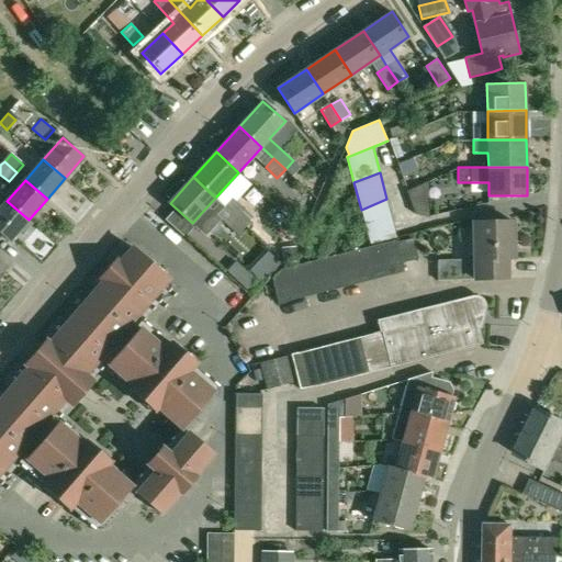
[(0,193),(0,233),(10,242),(18,232),(22,235),(32,223),(29,220),(7,201),(0,193)]
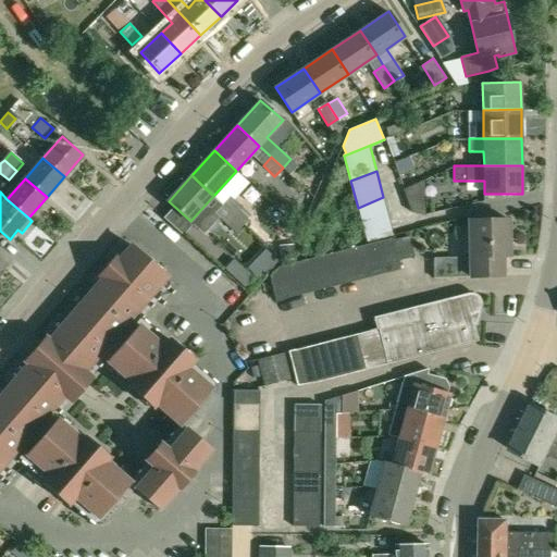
[(237,203),(229,195),(221,203),(231,211),(237,203)]
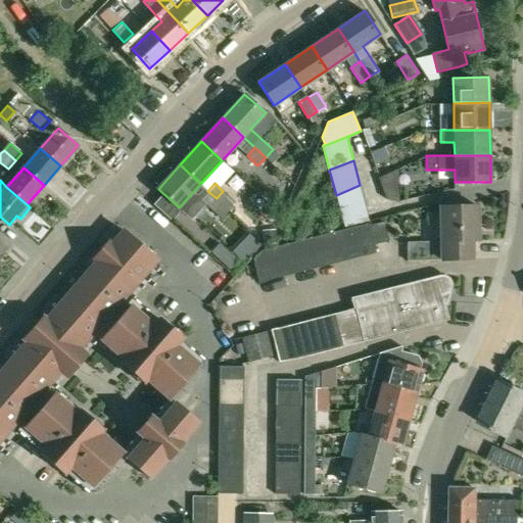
[(370,221),(360,185),(336,195),(344,227),(370,221)]
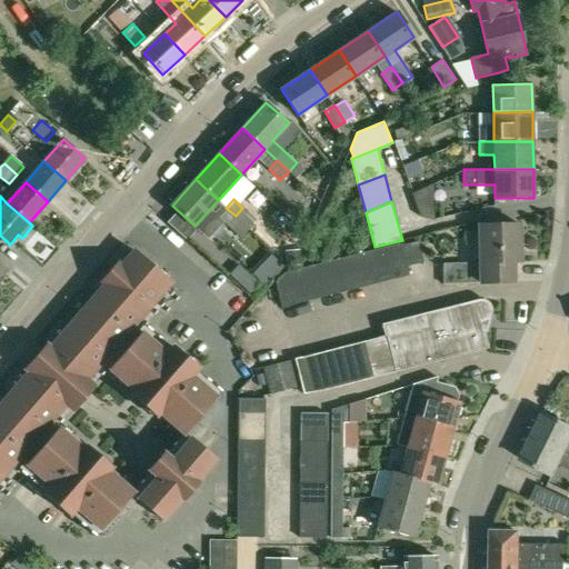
[(236,216),(226,208),(218,217),(218,218),(227,226),(236,216)]
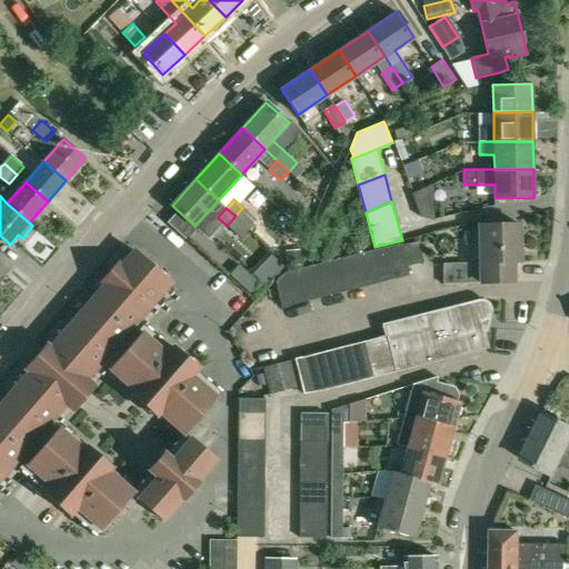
[(513,261),(520,261),(519,223),(479,225),(480,262),(443,263),(443,283),(515,282),(513,261)]
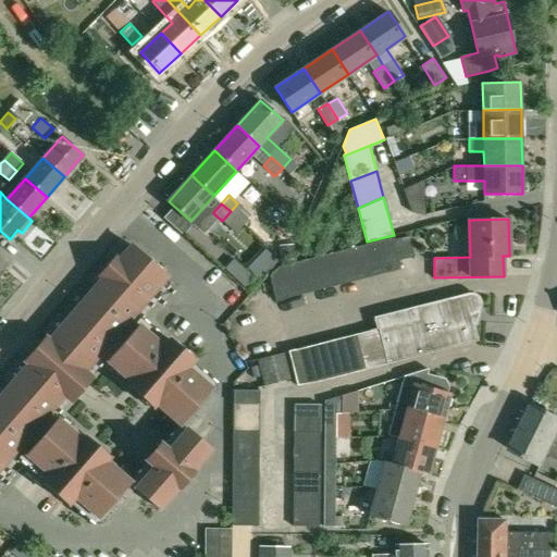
[(400,258),(413,256),(408,234),(395,237),(400,258)]
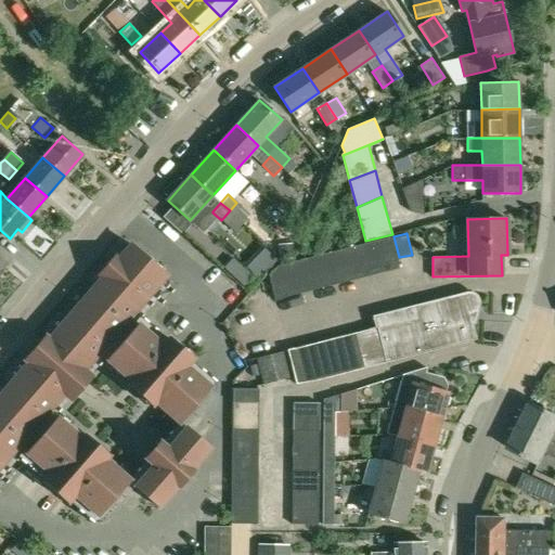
[(278,266),(269,275),(275,300),(399,268),(391,236),(278,266)]
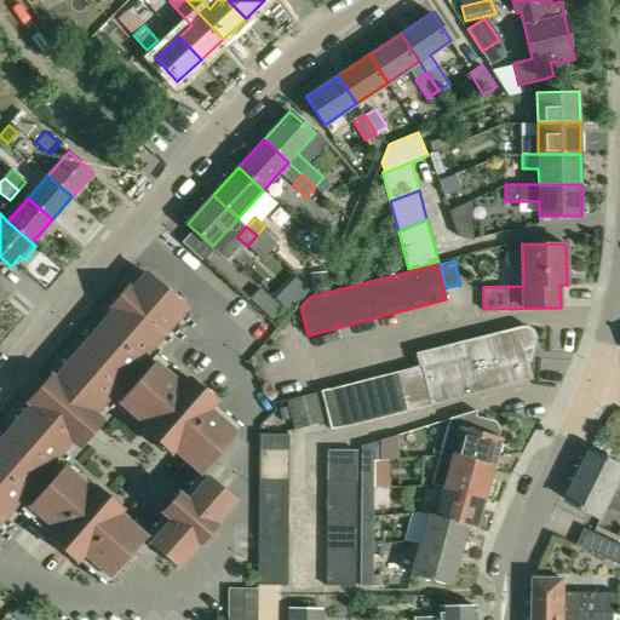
[(55,378),(51,374),(27,402),(30,406),(0,440),(0,522),(187,310),(145,274),(137,283),(133,280),(105,313),(109,315),(55,378)]
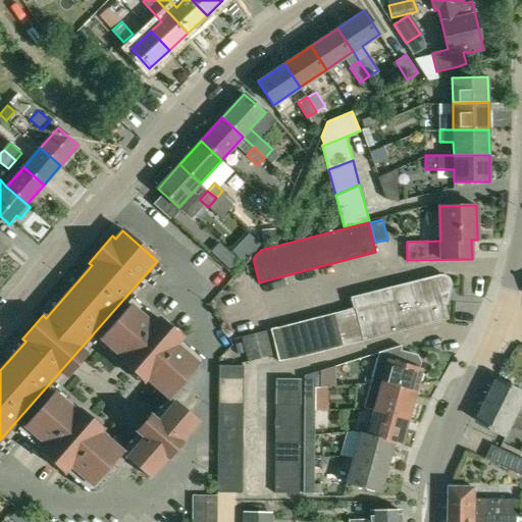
[(228,250),(244,263),(259,245),(245,231),(228,250)]
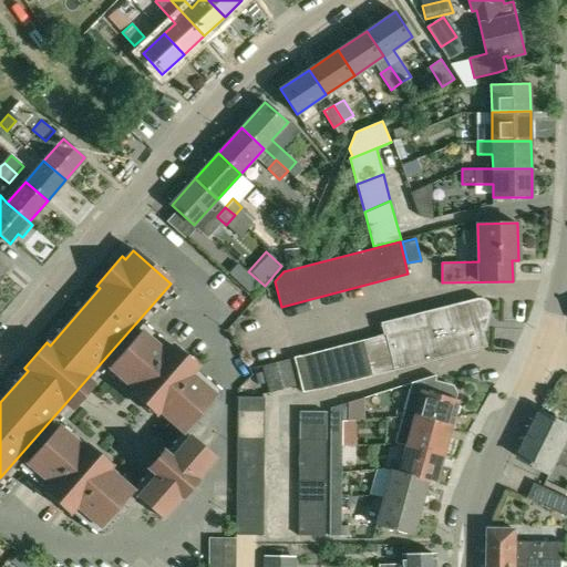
[(259,282),(257,280),(238,263),(228,272),(249,292),(259,282)]
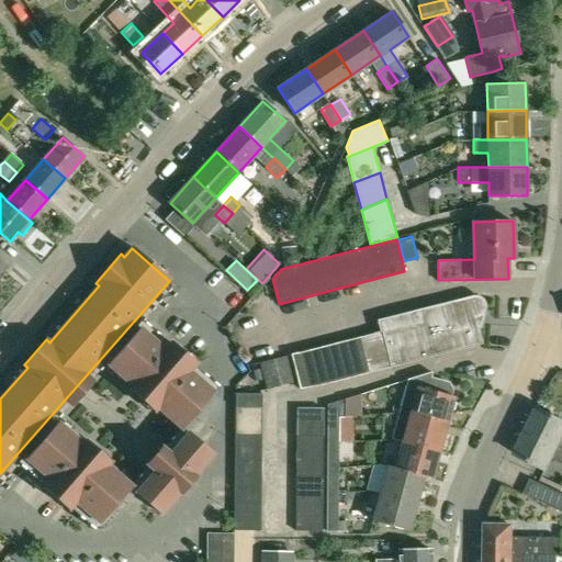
[(380,332),(291,353),(300,389),(318,385),(391,367),(483,344),(479,329),(475,317),(479,317),(483,314),(484,312),(486,310),(486,304),(483,299),(481,298),(479,295),(473,295),(417,310),(378,319),(380,332)]
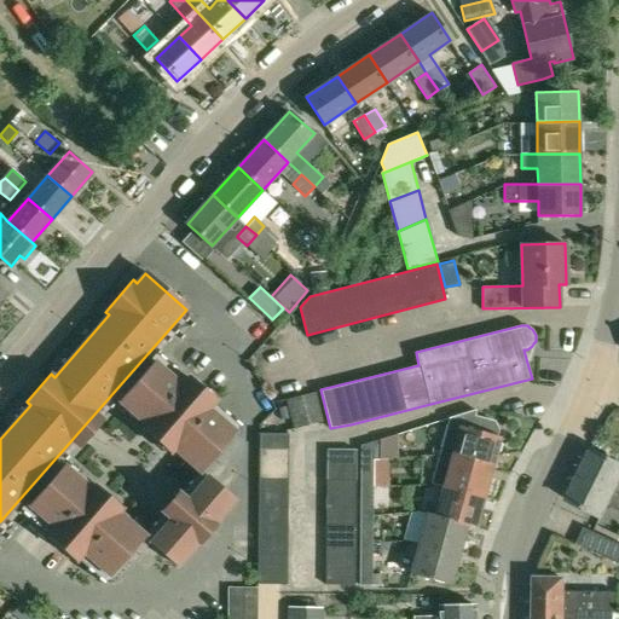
[(174,450),(201,473),(235,431),(213,409),(220,397),(191,372),(181,385),(154,362),(120,403),(145,424),(143,431),(172,453),(174,450)]
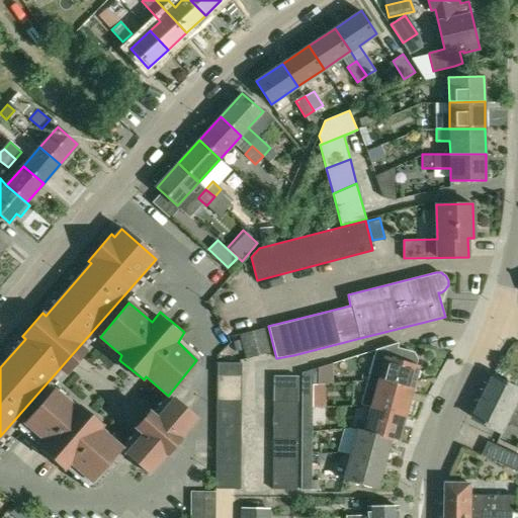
[(270,353),(264,329),(239,335),(245,359),(270,353)]
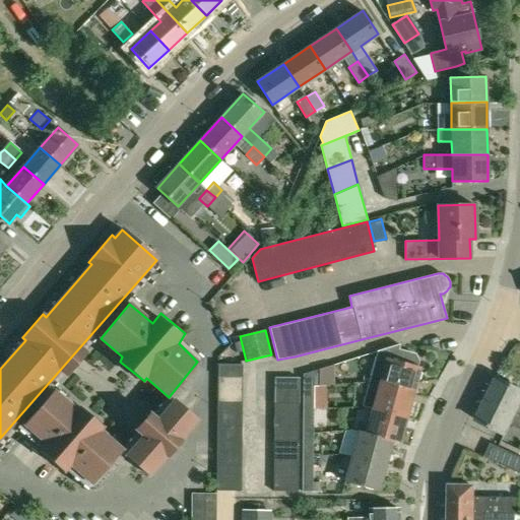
[(240,342),(234,344),(237,354),(242,352),(240,342)]
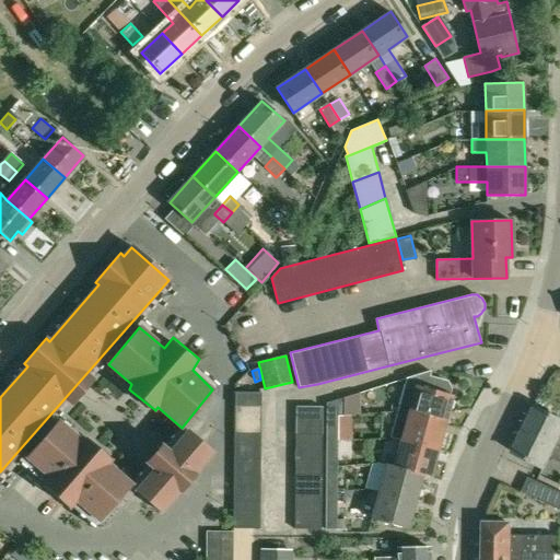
[(411,399),(400,396),(397,410),(445,422),(453,395),(448,394),(451,388),(447,381),(429,376),(426,388),(415,385),(411,399)]
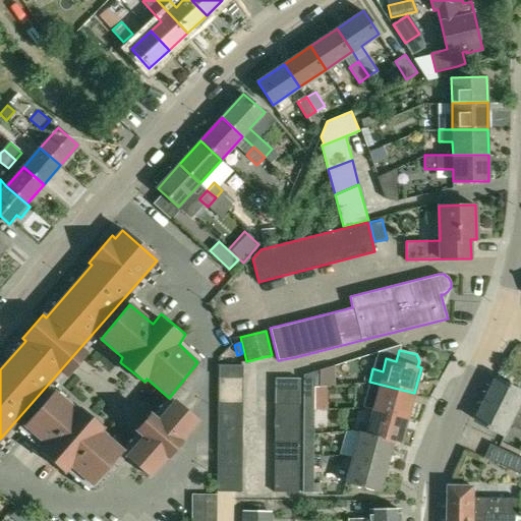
[(219,364),(218,378),(243,375),(243,365),(219,364)]
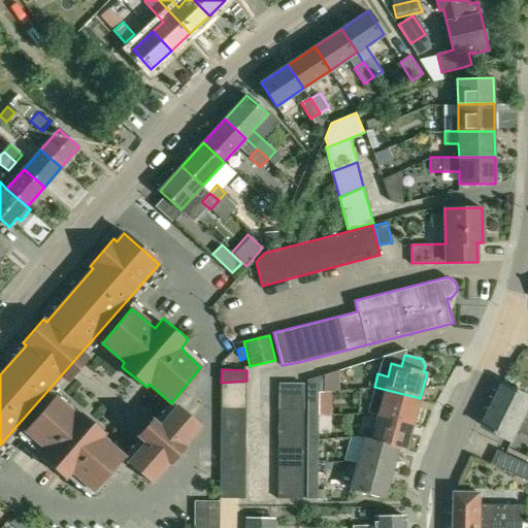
[(221,383),(221,396),(246,396),(246,382),(221,383)]
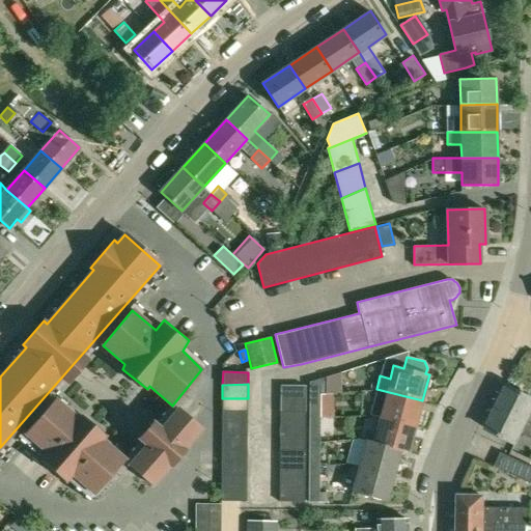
[(280,385),(280,398),(306,398),(306,385),(280,385)]
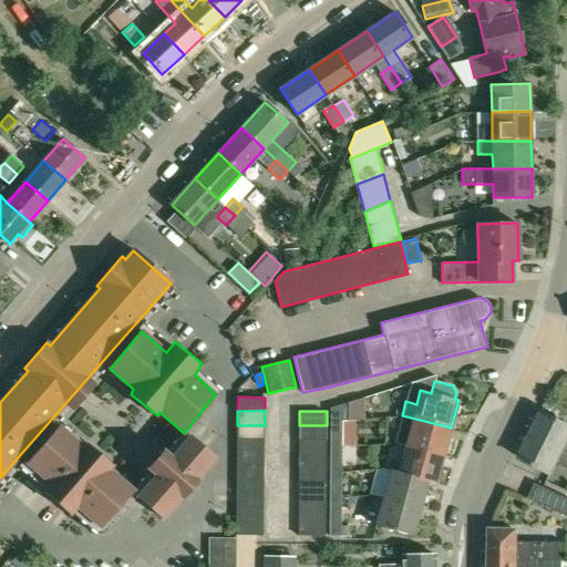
[(330,411),(330,432),(342,432),(342,411),(330,411)]
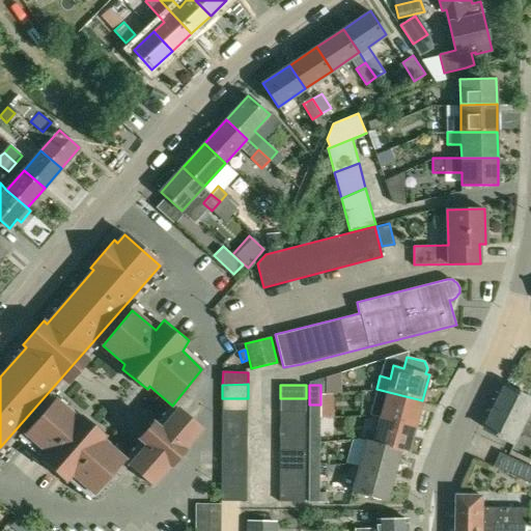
[(530,396),(508,386),(496,410),(530,427),(530,396)]
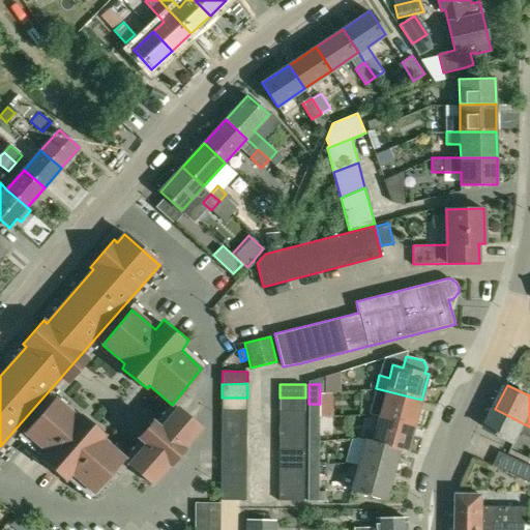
[(369,413),(379,416),(379,415),(415,425),(421,400),(376,388),(369,413)]
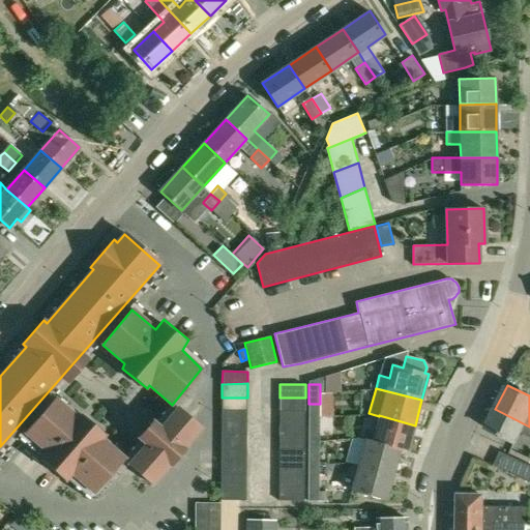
[(341,415),(340,392),(327,393),(328,416),(341,415)]
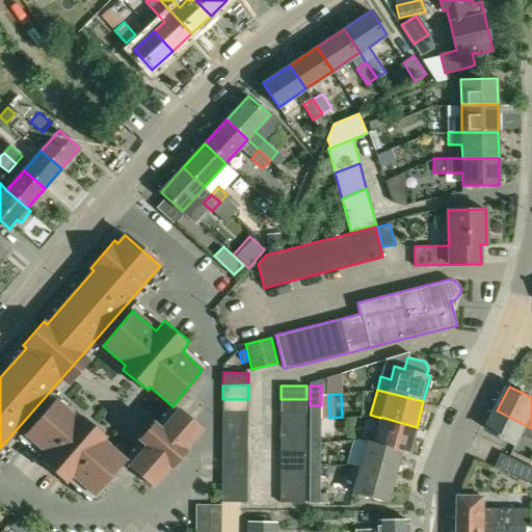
[(222,399),(222,411),(247,411),(248,399),(222,399)]
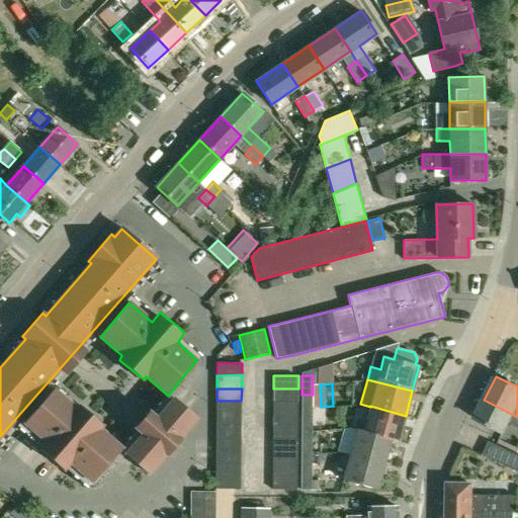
[(273,389),(273,401),(298,401),(298,389),(273,389)]
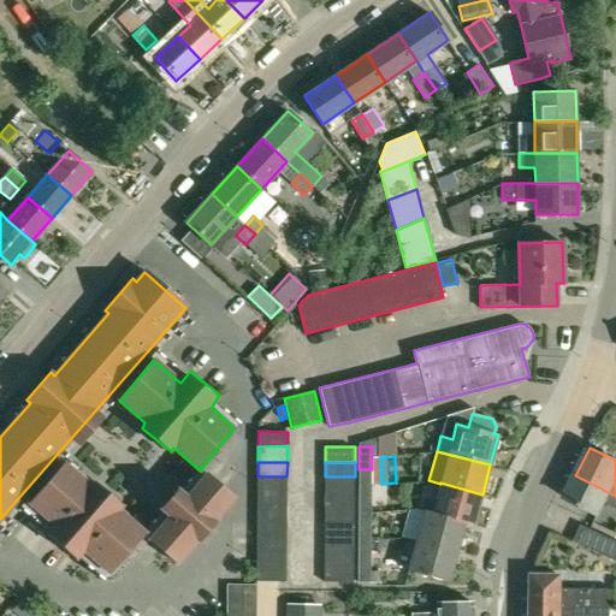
[(86,555),(107,573),(144,533),(119,511),(120,507),(94,483),(90,485),(65,463),(29,504),(54,525),(47,534),(77,560),(86,555)]
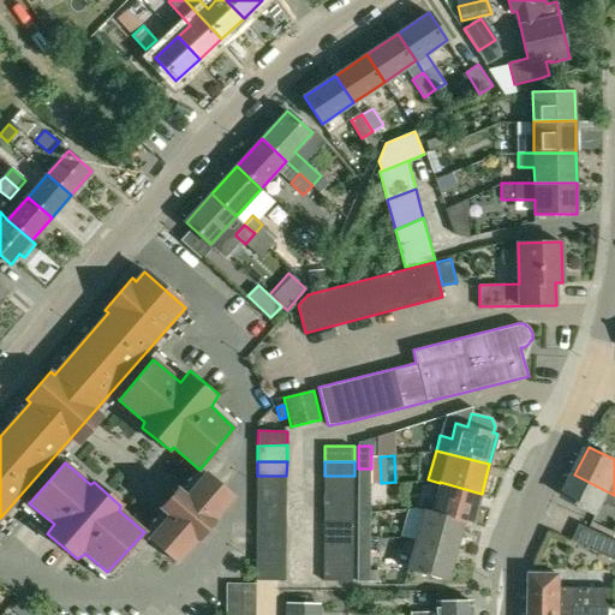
[(358,469),(358,496),(371,496),(371,469),(358,469)]
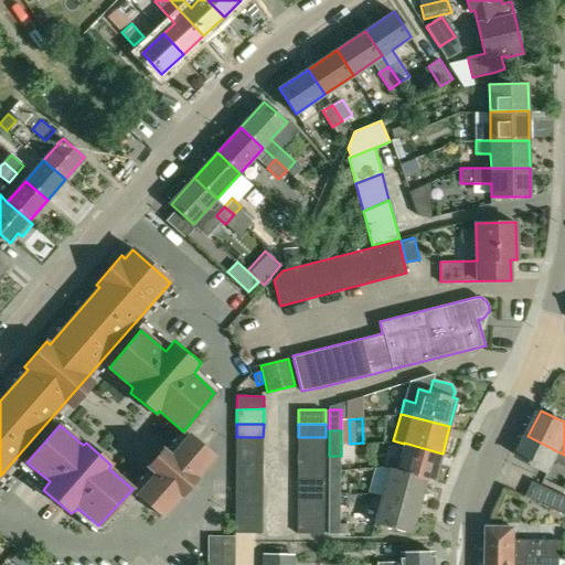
[(136,496),(164,519),(180,496),(181,498),(199,480),(195,478),(214,457),(190,435),(170,455),(162,448),(148,469),(156,475),(136,496)]
